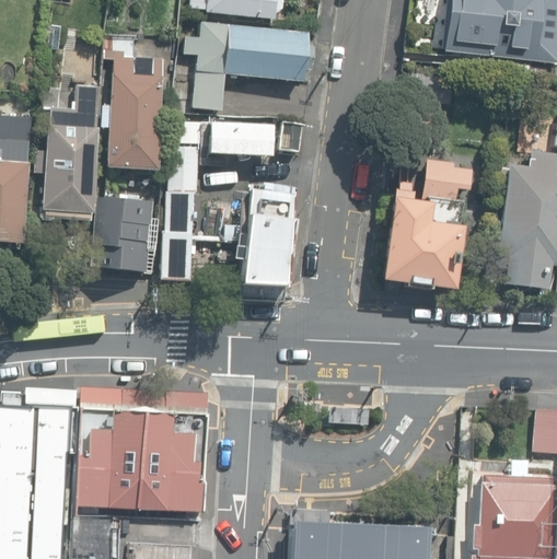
[(206,12),(274,19),(274,12),(281,8),(282,0),(190,0),(189,8),(206,9),(206,12)]
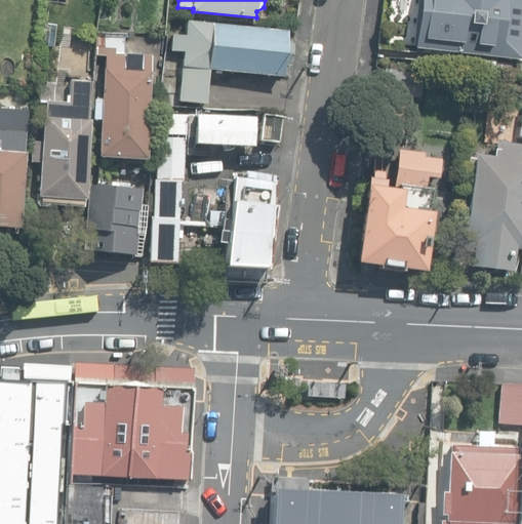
[(419,0),(414,46),(520,58),(521,46),(521,0),(419,0)]
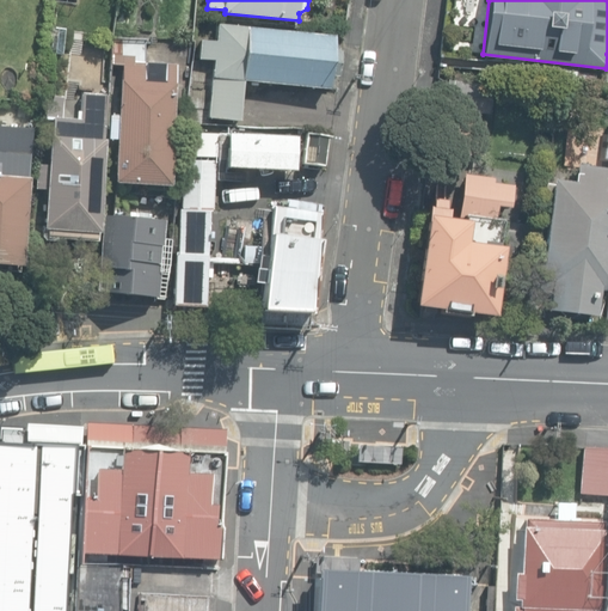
[(210,116),(241,120),(245,79),(330,89),(331,74),(339,75),(343,50),(333,50),(336,36),(220,23),(217,41),(203,40),(202,56),(216,59),(210,116)]
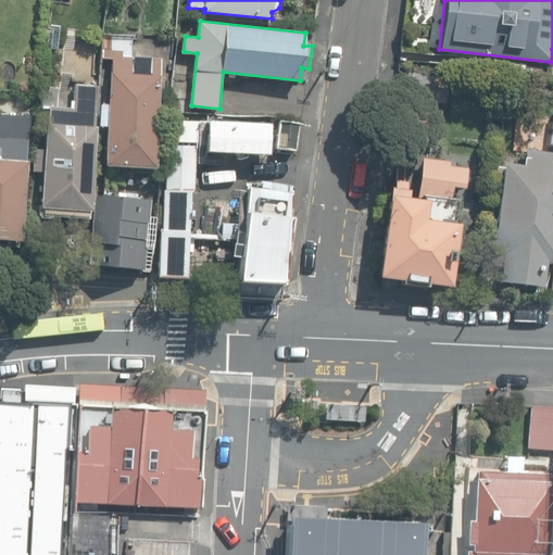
[(107,165),(155,167),(160,87),(172,87),(172,72),(162,72),(162,58),(134,57),(135,35),(108,34),(107,58),(113,58),(111,103),(102,102),(101,125),(108,126),(107,165)]
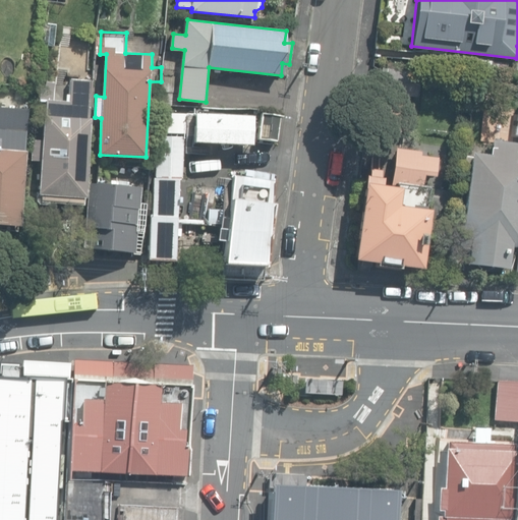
[(149,53),(162,54),(164,35),(151,34),(149,53)]
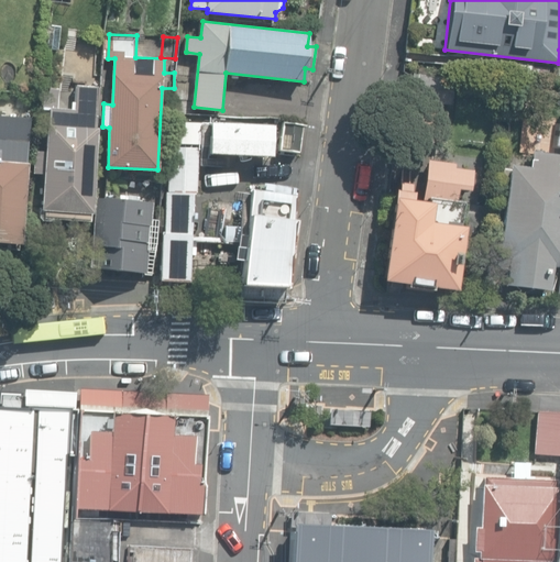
[(44,217),(90,220),(91,213),(92,213),(99,128),(97,128),(100,86),(78,85),(76,109),(59,108),(51,107),(42,209),(45,209),(44,217)]
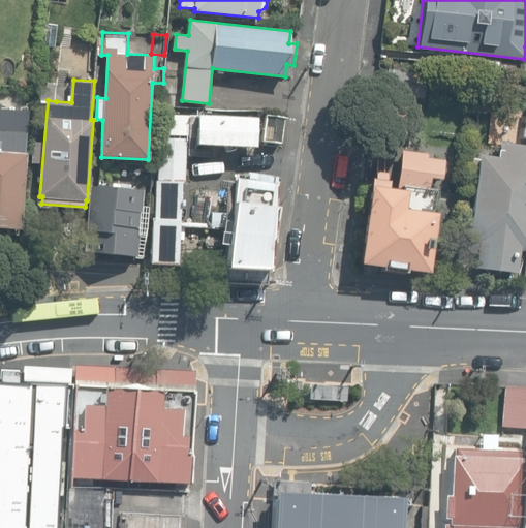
[(41,98),(56,100),(58,82),(44,80),(41,98)]
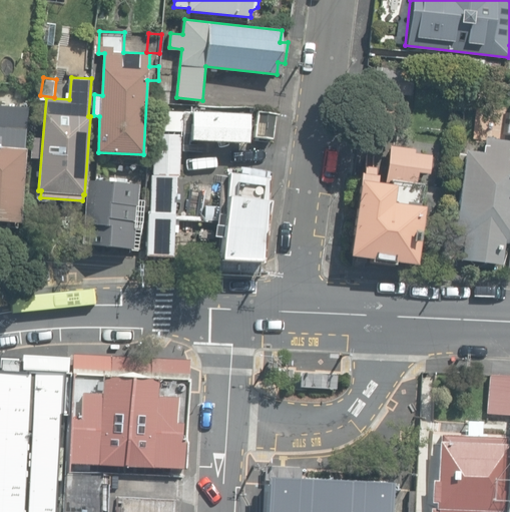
[(0,220),(20,222),(27,148),(24,148),(28,107),(0,104),(0,220)]
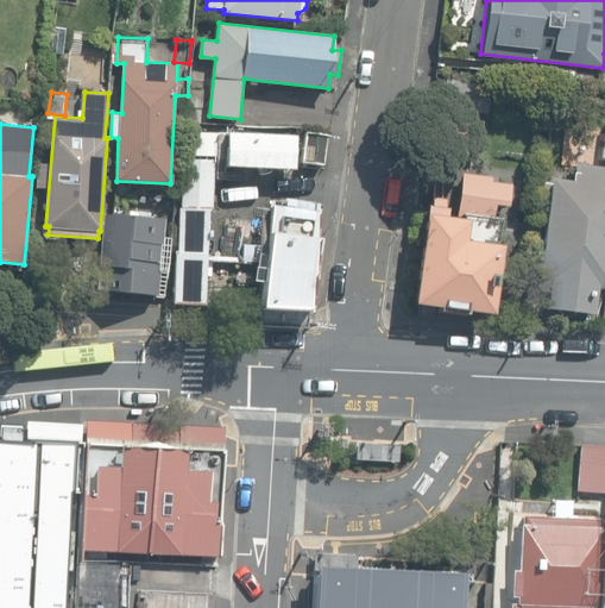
[(226,131),(195,130),(194,155),(225,156),(226,131)]
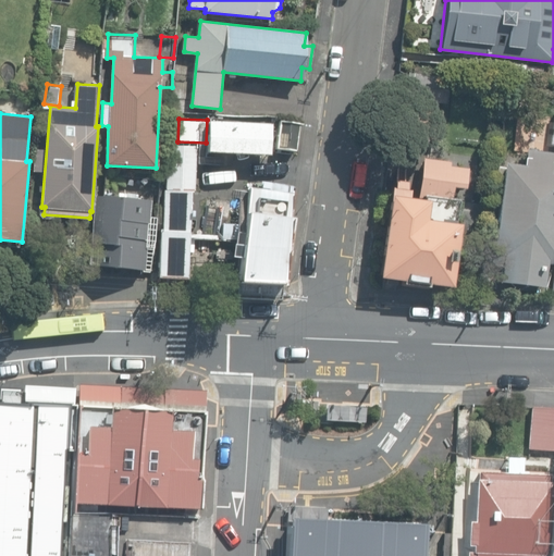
[(277,147),(300,149),(304,121),(280,119),(277,147)]
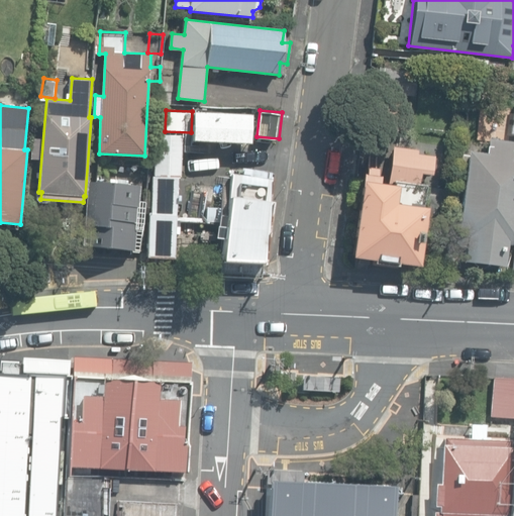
[(250,114),(194,112),(193,140),(249,143),(250,114)]
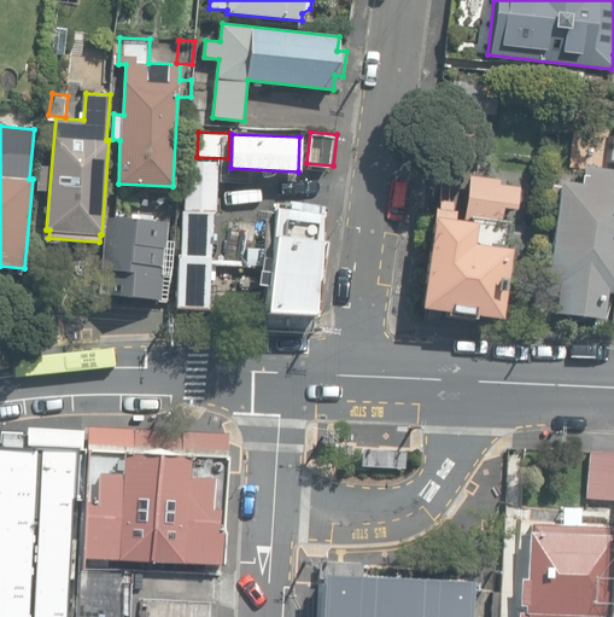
[(188,161),(186,208),(216,209),(218,162),(188,161)]
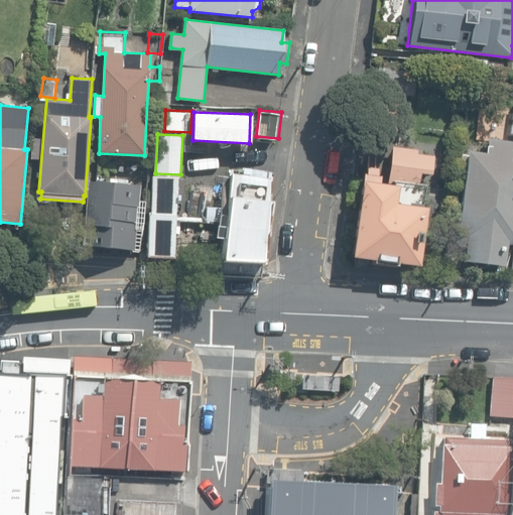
[(461,260),(506,265),(509,244),(512,244),(512,140),(489,138),(487,152),(468,150),(457,238),(463,239),(461,260)]
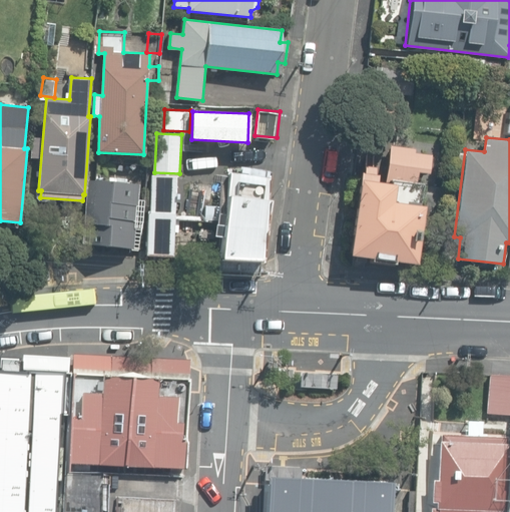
[(370,262),(394,265),(394,262),(416,265),(423,206),(421,206),(424,182),(419,182),(420,171),(430,173),(433,154),(417,152),(417,148),(392,144),(387,181),(390,181),(390,184),(378,183),(378,177),(376,176),(377,166),(365,165),(364,173),(362,172),(360,181),(357,180),(348,254),(370,258),(370,262)]
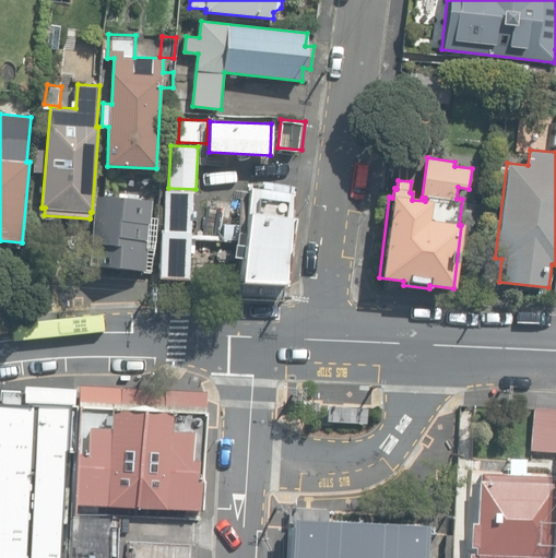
[(237,292),(282,294),(296,181),(279,179),(279,186),(251,181),(244,238),(233,236),(231,250),(243,251),(237,292)]
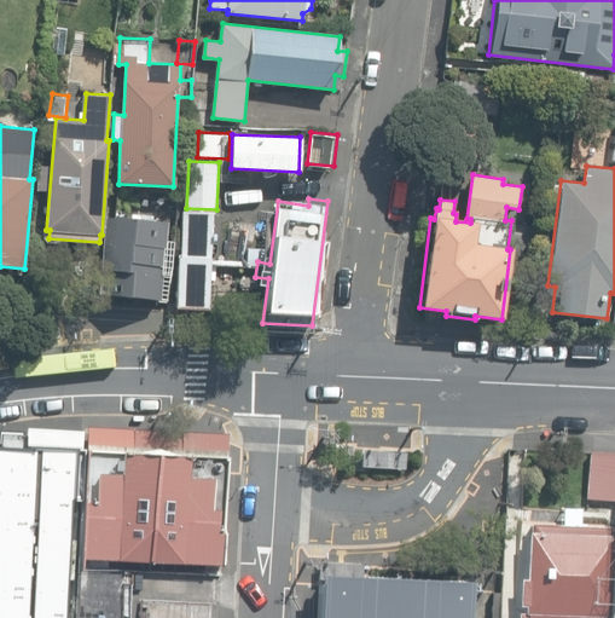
[(177,309),(209,309),(212,212),(183,211),(181,254),(179,254),(179,256),(173,256),(173,279),(178,279),(177,309)]
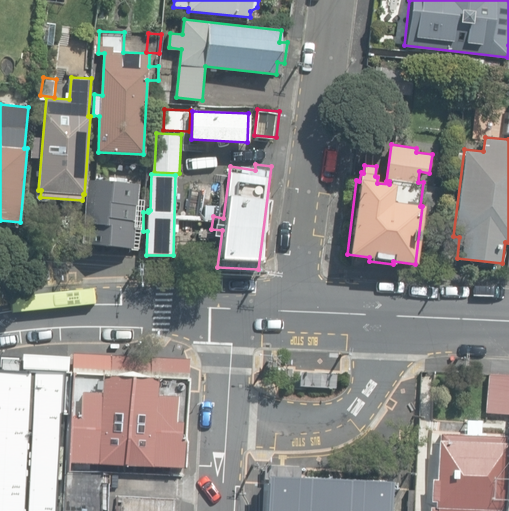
[(88,245),(136,249),(140,182),(92,179),(88,245)]
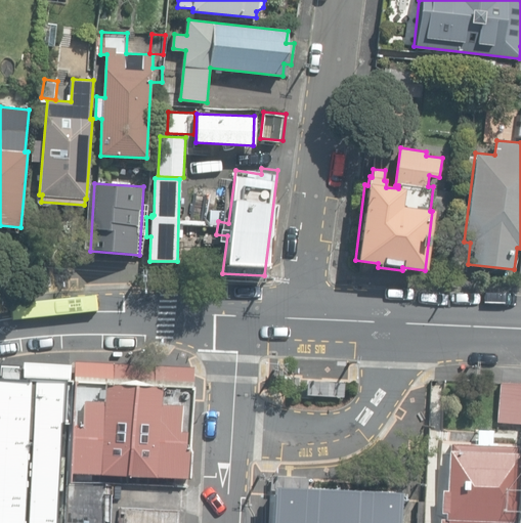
[(204,268),(222,269),(222,257),(204,256),(204,268)]
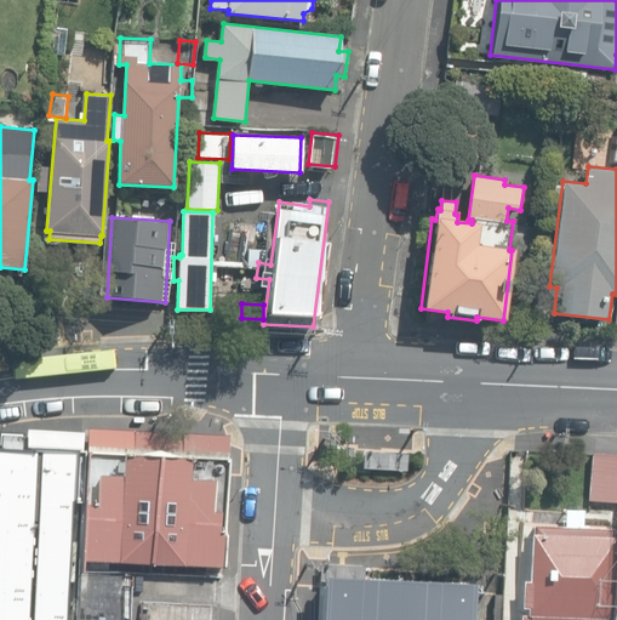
[(84,507),(80,619),(124,619),(127,572),(226,576),(232,434),(89,428),(86,448),(84,507)]
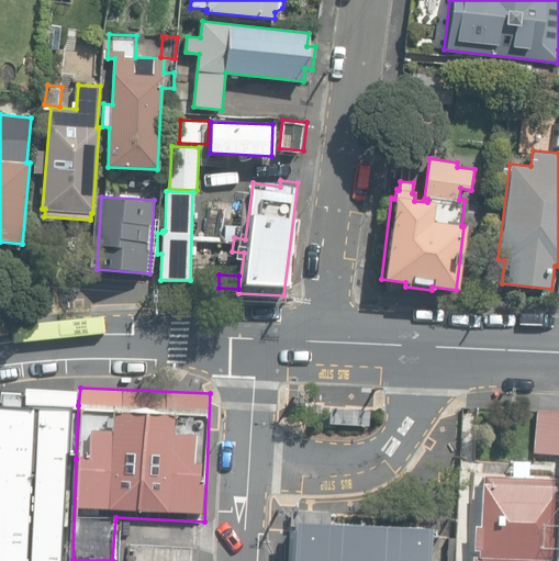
[(76,459),(78,405),(0,402),(0,560),(55,560),(59,458),(76,459)]
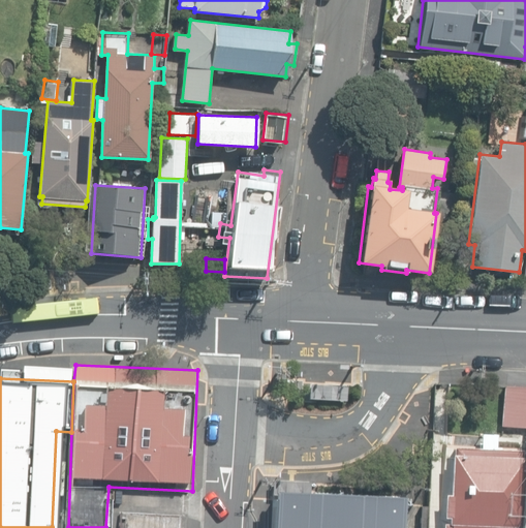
[(503,425),(525,427),(525,386),(506,385),(503,425)]
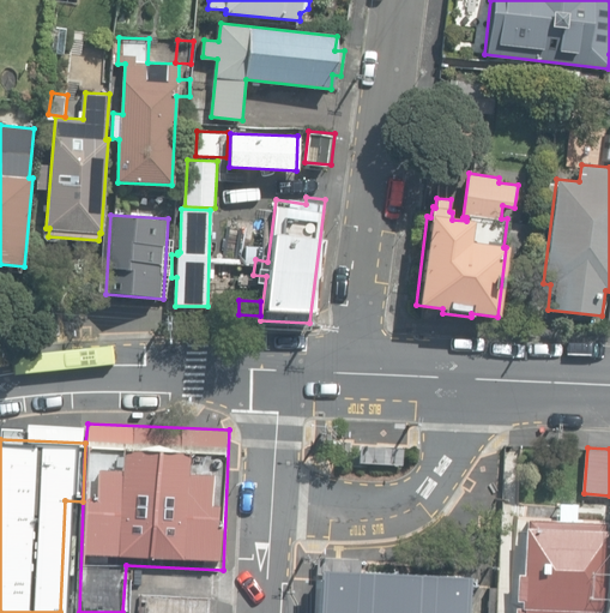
[(609,607),(607,607),(609,556),(609,530),(608,530),(608,522),(526,518),(524,574),(518,574),(517,600),(523,600),(523,608),(518,608),(517,612),(609,612),(609,607)]
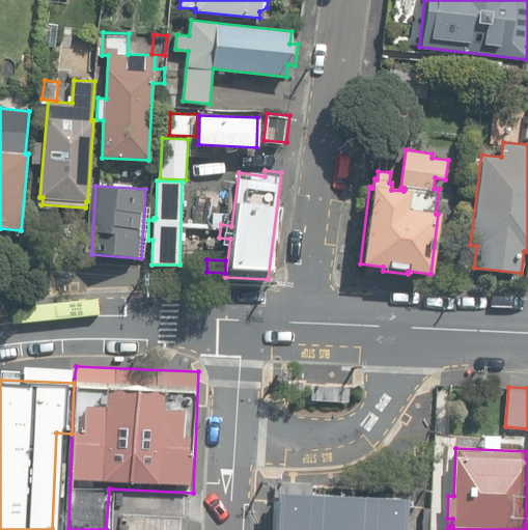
[(273,529),(403,529),(405,498),(275,492),(273,529)]
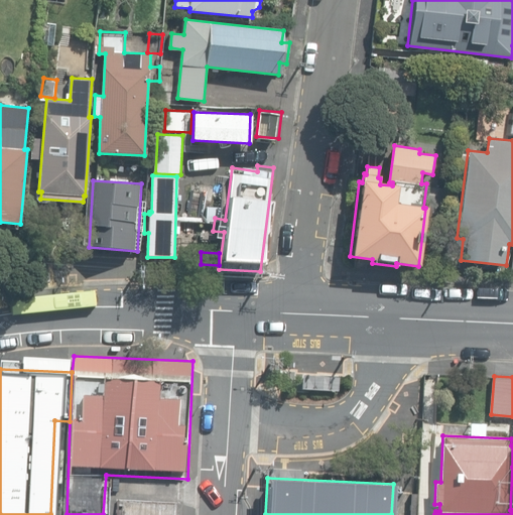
[(411,514),(418,514),(420,493),(412,493),(411,514)]
